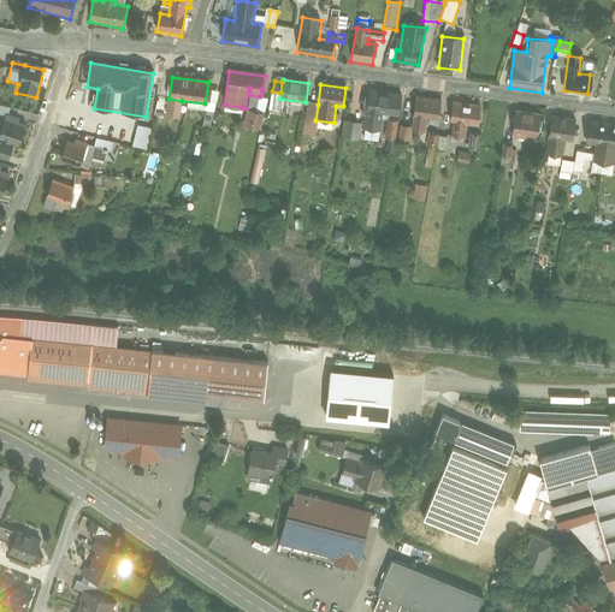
[(272,91),(271,91),(267,110),(278,111),(281,93),(272,91)]
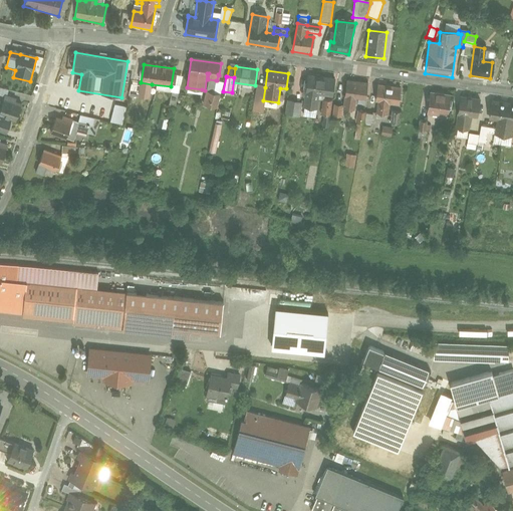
[(335,79),(307,76),(303,106),(319,108),(320,96),(333,97),(335,79)]
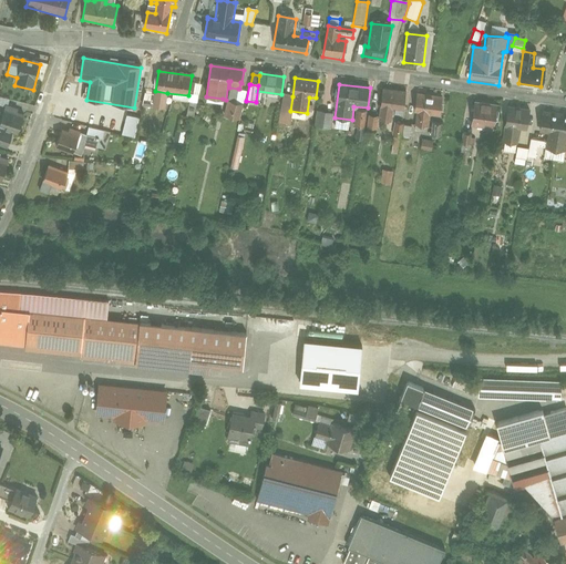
[(238,89),(229,88),(228,93),(237,95),(235,104),(239,105),(243,105),(246,93),(237,91),(238,89)]
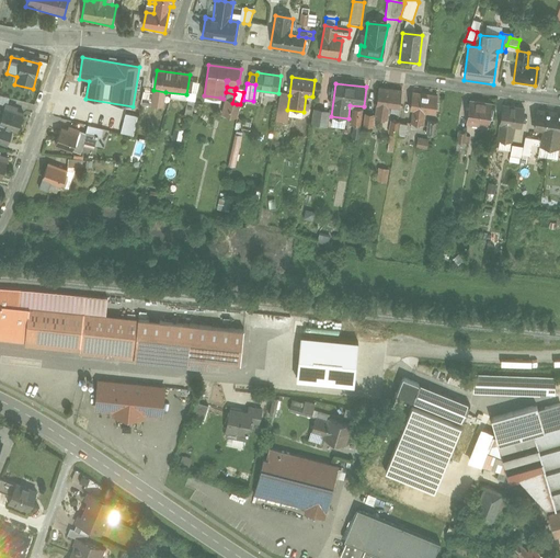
[(401,91),(378,89),(375,120),(389,121),(390,110),(399,111),(401,91)]
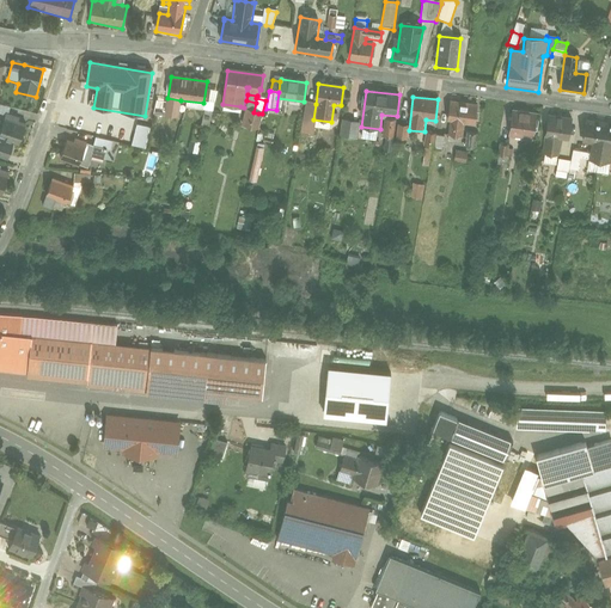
[(178,118),(181,100),(167,98),(165,98),(165,104),(163,116),(178,118)]
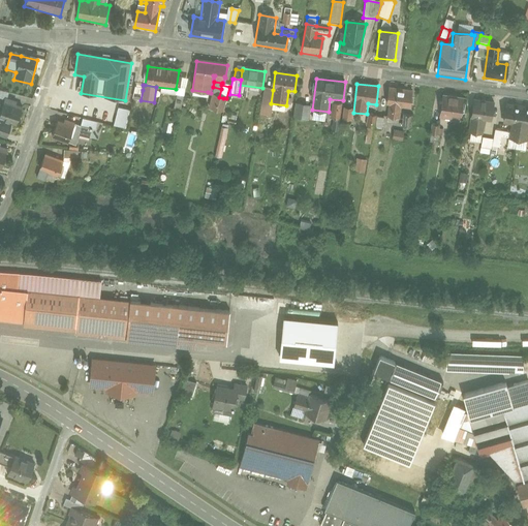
[(141,100),(143,90),(135,88),(132,99),(141,100)]
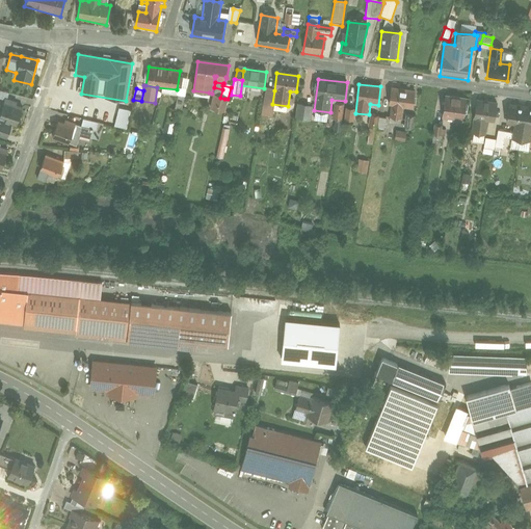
[(272,104),(274,90),(265,88),(261,115),(271,117),(272,104)]
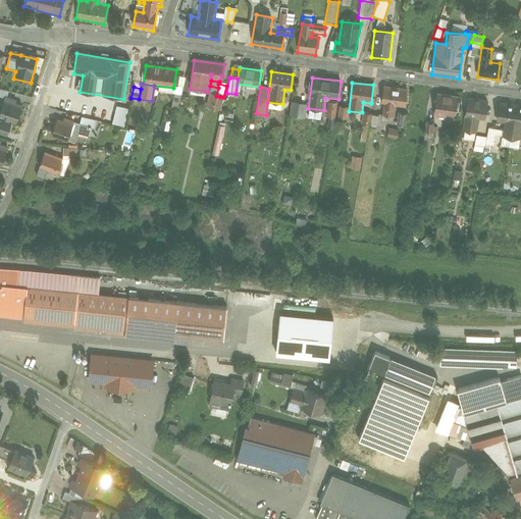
[(407,90),(382,87),(380,104),(382,104),(380,115),(395,117),(397,106),(405,107),(407,90)]
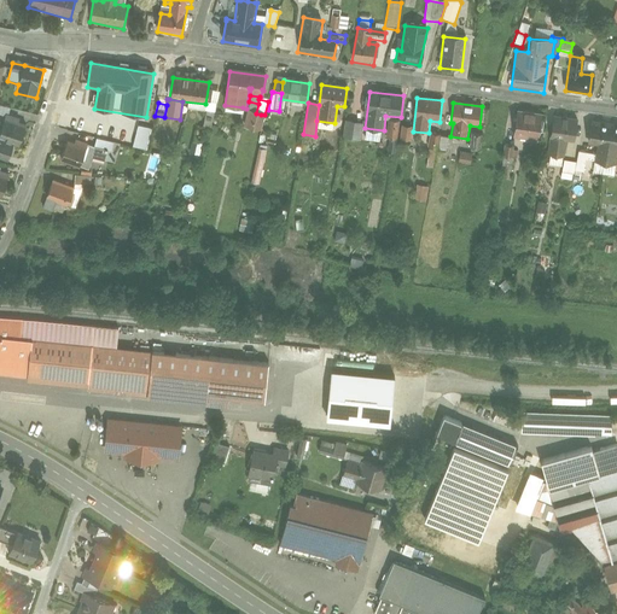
[(243,107),(225,105),(223,113),(242,116),(243,107)]
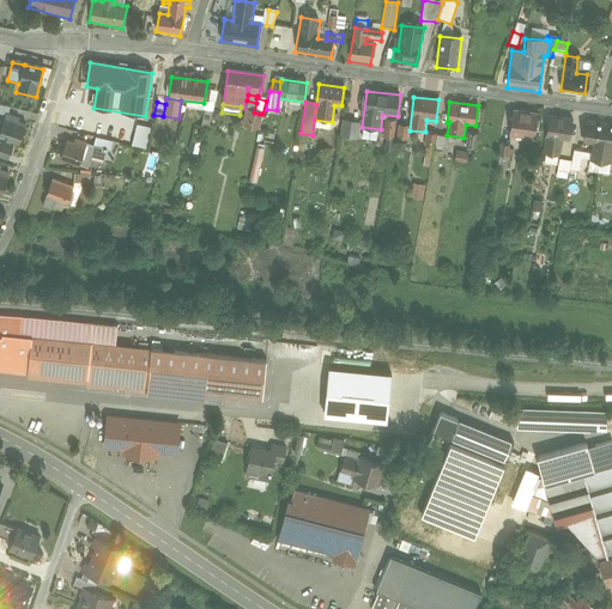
[(7,117),(10,110),(0,107),(0,116),(4,117),(7,117)]
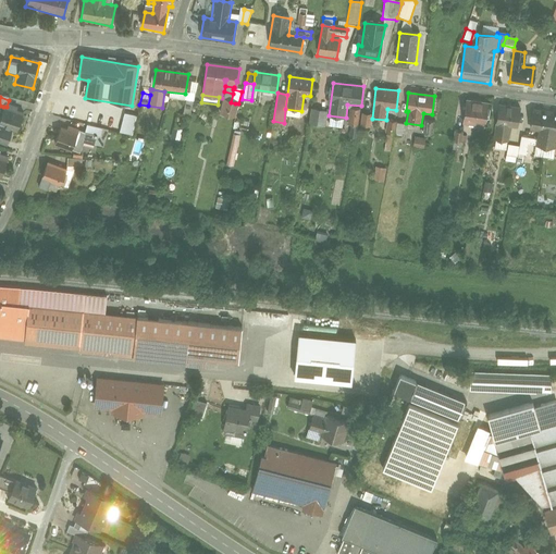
[(490,103),(467,100),(462,125),(474,127),(476,123),(486,125),(490,103)]
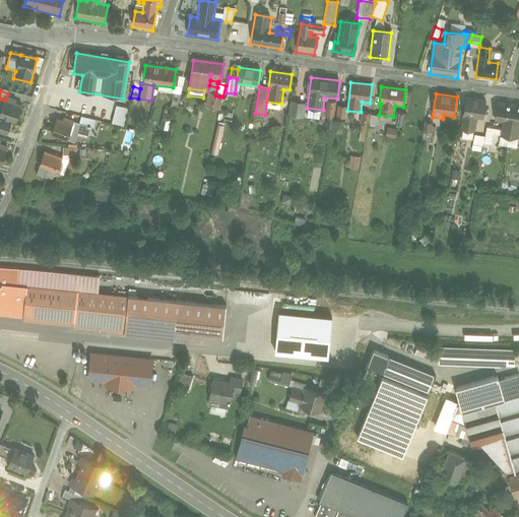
[(215,95),(208,94),(205,108),(216,110),(219,97),(215,95)]
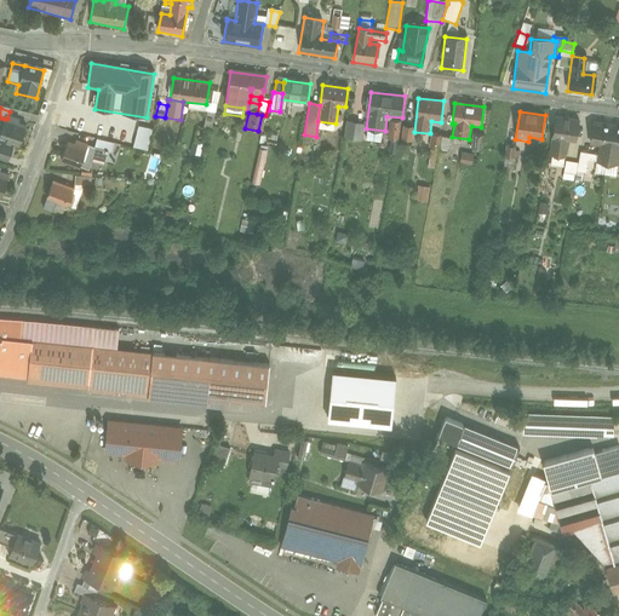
[(580,121),(555,117),(549,156),(567,159),(569,143),(577,144),(580,121)]
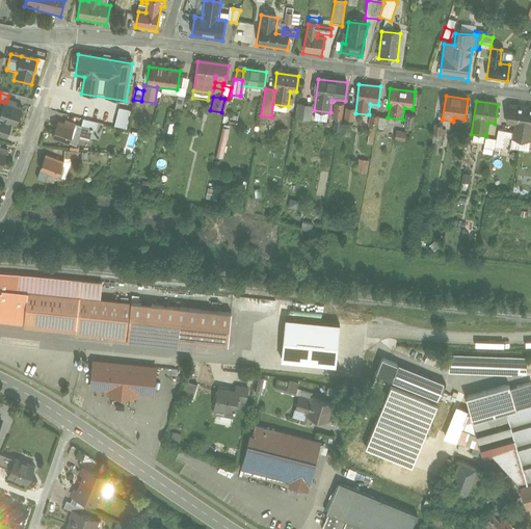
[(6,102),(3,102),(0,113),(0,120),(12,124),(17,125),(22,107),(6,102)]
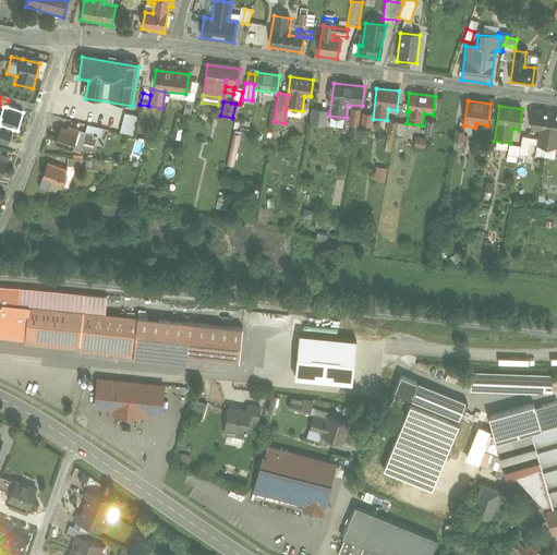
[(363,111),(350,109),(348,127),(350,127),(359,128),(361,128),(363,116),(363,111)]
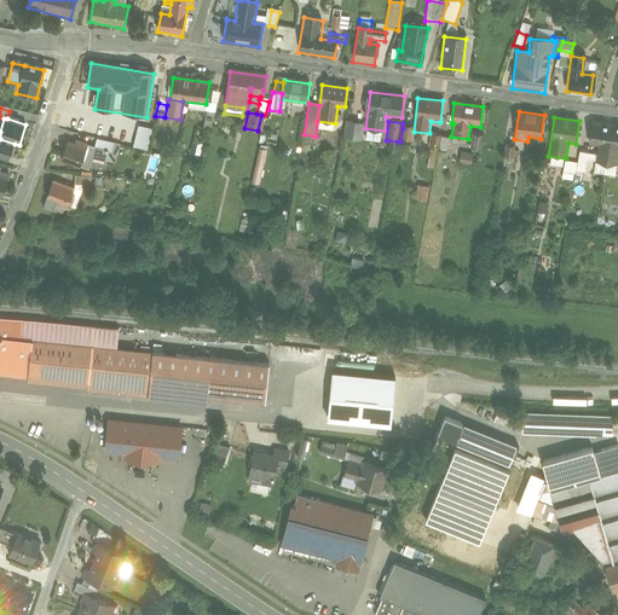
[(361,141),(364,125),(345,122),(342,139),(361,141)]
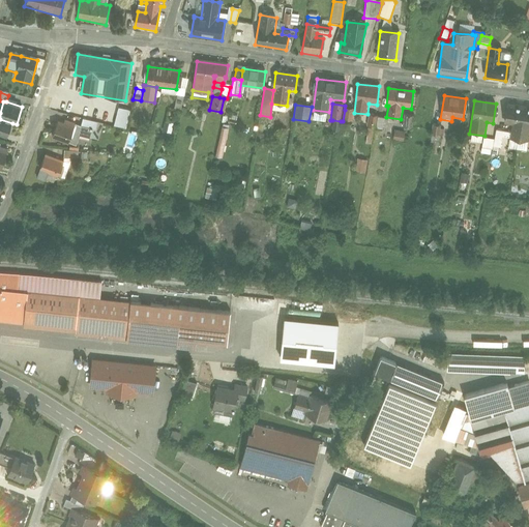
[(528,107),(507,105),(504,124),(511,125),(510,134),(509,141),(528,144),(528,138),(528,107)]
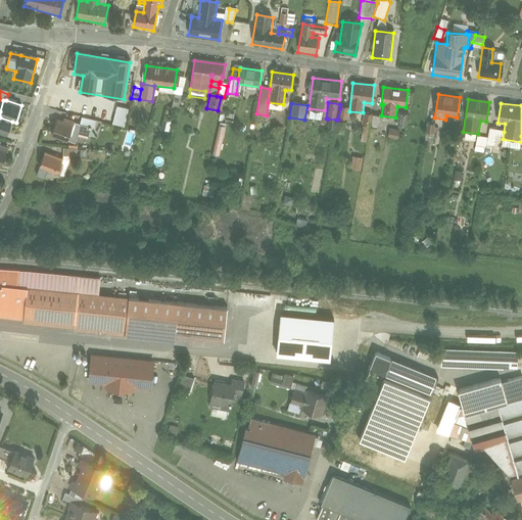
[(123,129),(127,110),(115,108),(111,126),(123,129)]
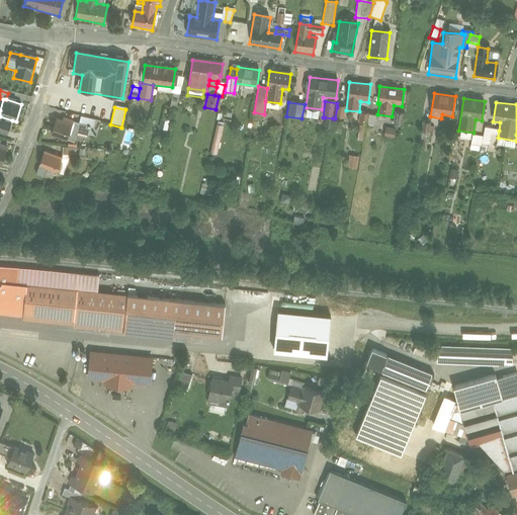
[(345,108),(337,107),(335,118),(344,119),(345,108)]
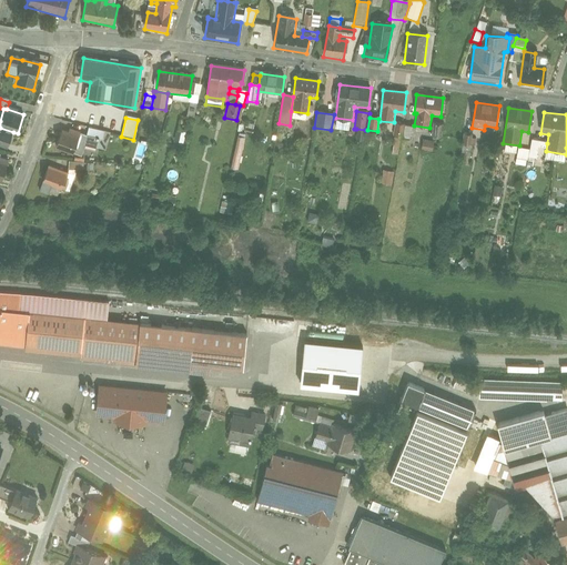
[(443,124),(432,123),(431,137),(442,138),(443,124)]
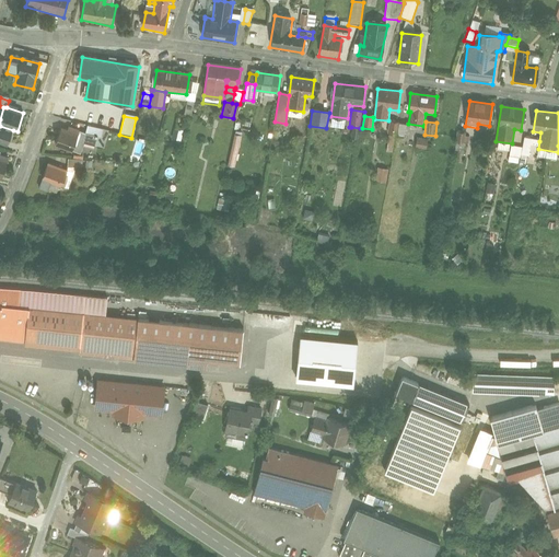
[(398,124),(389,123),(387,137),(388,137),(394,138),(396,138),(398,124)]
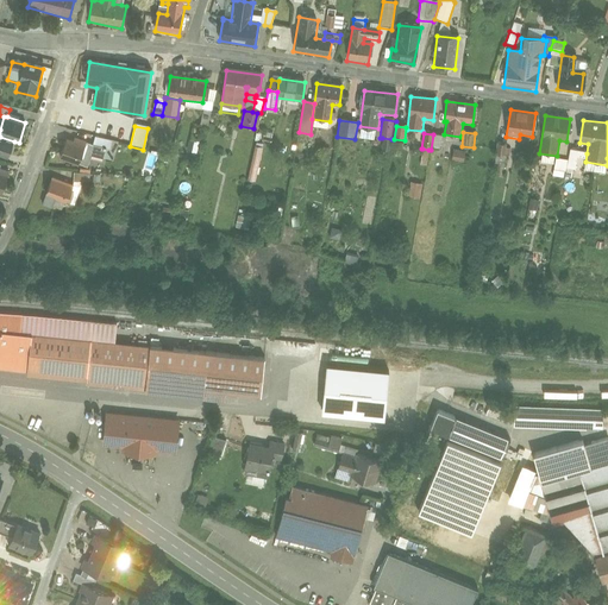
[(271,137),(263,134),(261,143),(270,145),(271,137)]
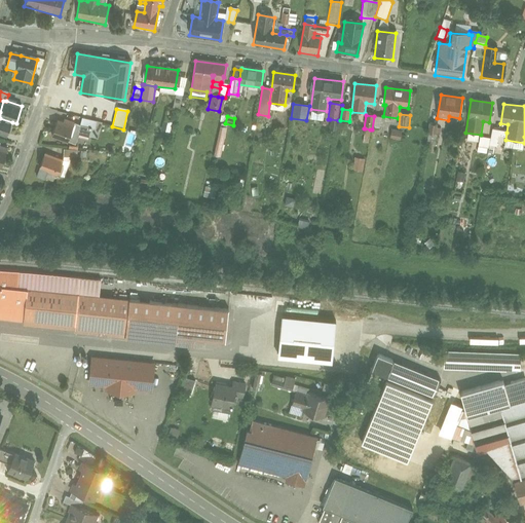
[(374,116),(372,129),(379,131),(381,117),(374,116)]
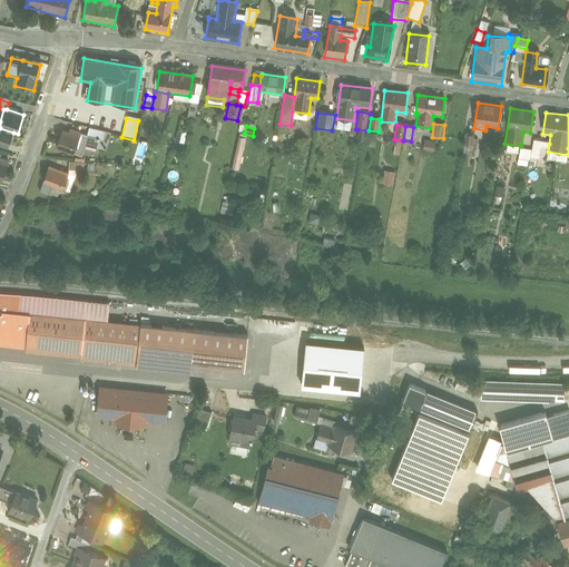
[(0,147),(8,149),(13,133),(0,128),(0,147)]
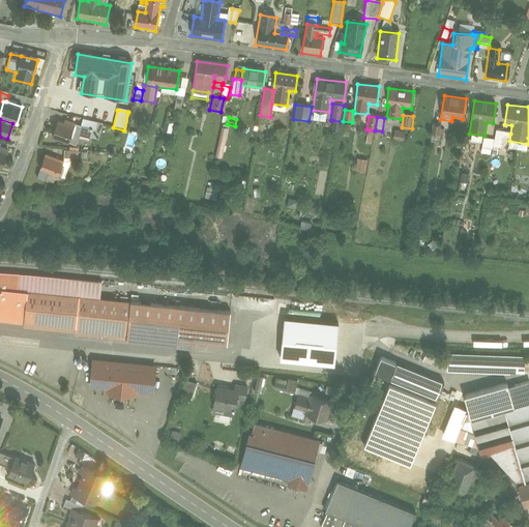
[(104,125),(83,120),(82,127),(79,137),(90,139),(99,142),(104,125)]
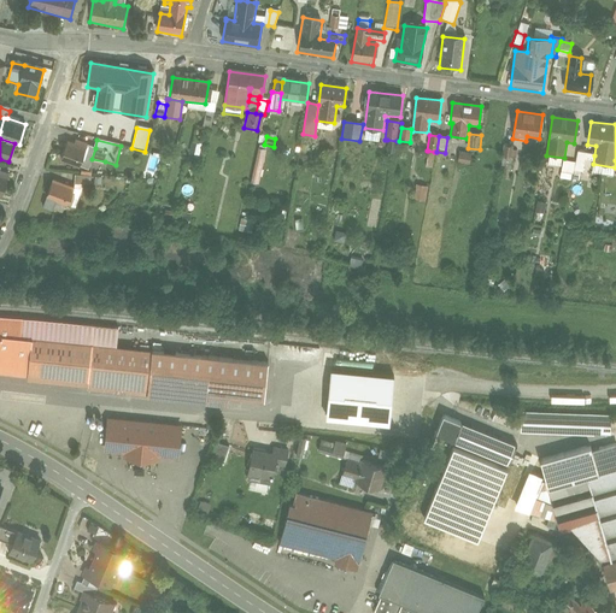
[(397,141),(387,140),(387,154),(393,154),(396,155),(397,141)]
